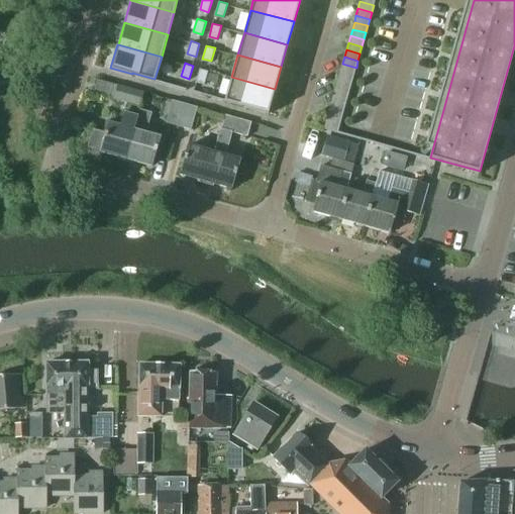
[(342,64),(340,71),(354,75),(356,68),(342,64)]
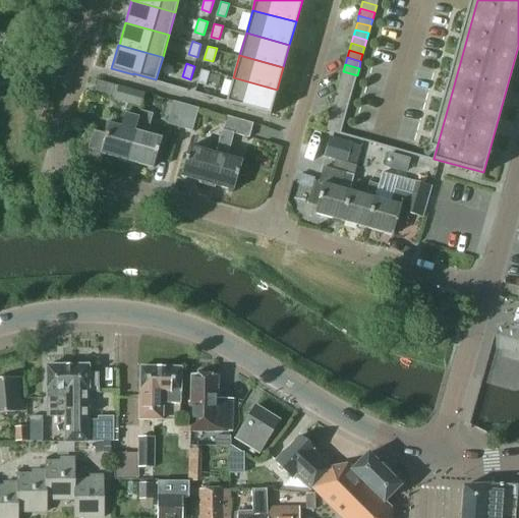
[(210,70),(202,68),(197,81),(207,83),(210,70)]
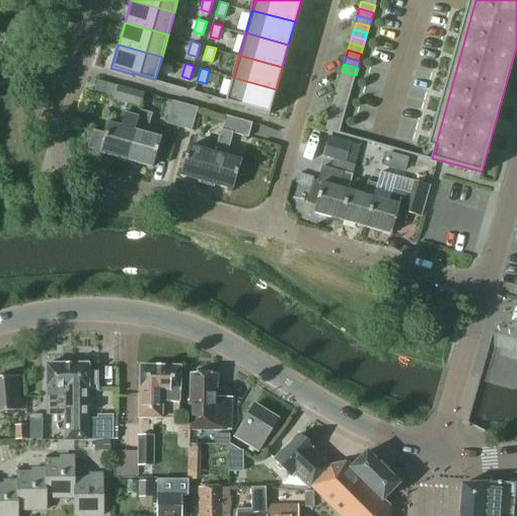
[(354,82),(356,75),(342,71),(340,78),(354,82)]
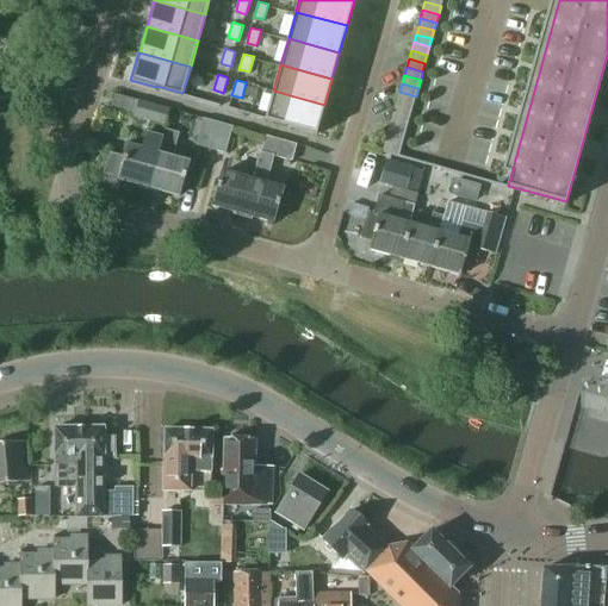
[(324,105),(273,91),(266,118),(292,125),(318,132),(326,105),(324,105)]
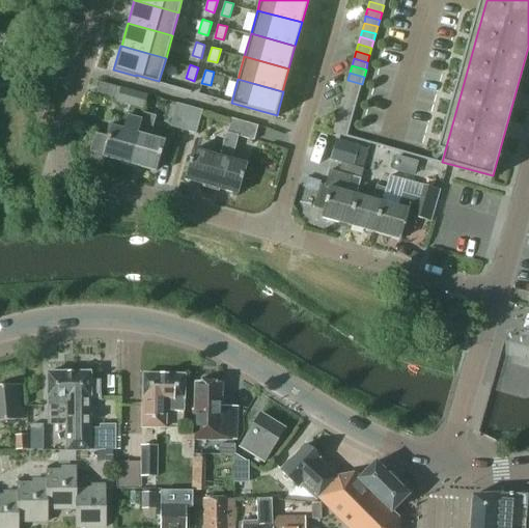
[(347,80),(345,87),(360,91),(362,84),(347,80)]
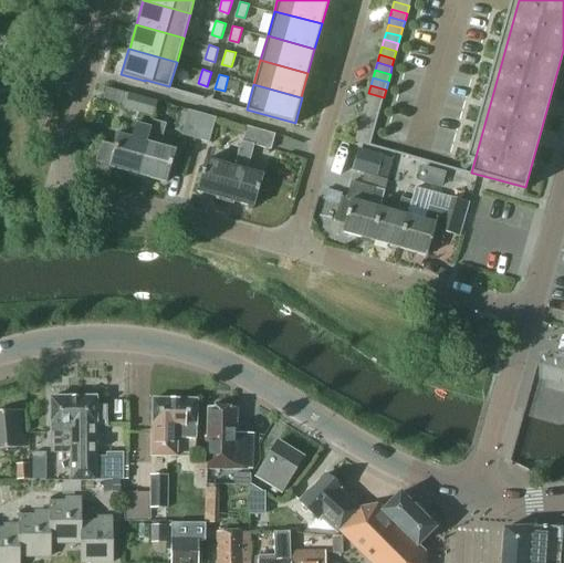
[(159,98),(131,91),(127,106),(155,114),(159,98)]
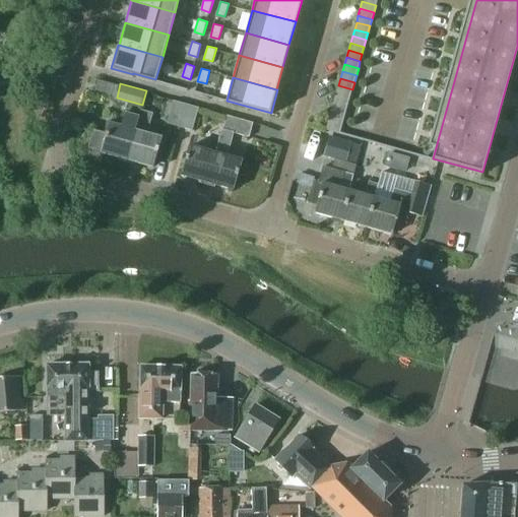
[(350,97),(352,89),(338,85),(336,92),(350,97)]
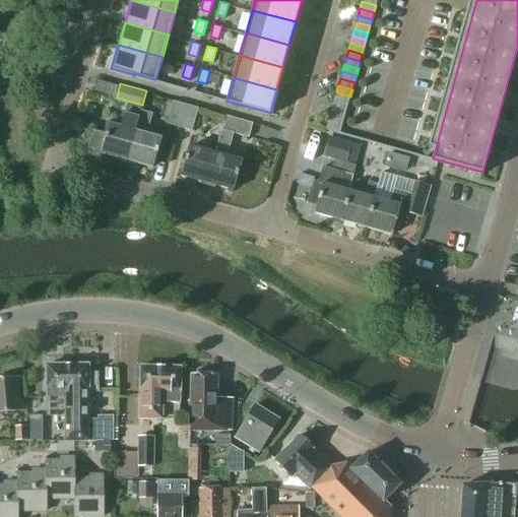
[(350,97),(336,92),(334,100),(348,104),(350,97)]
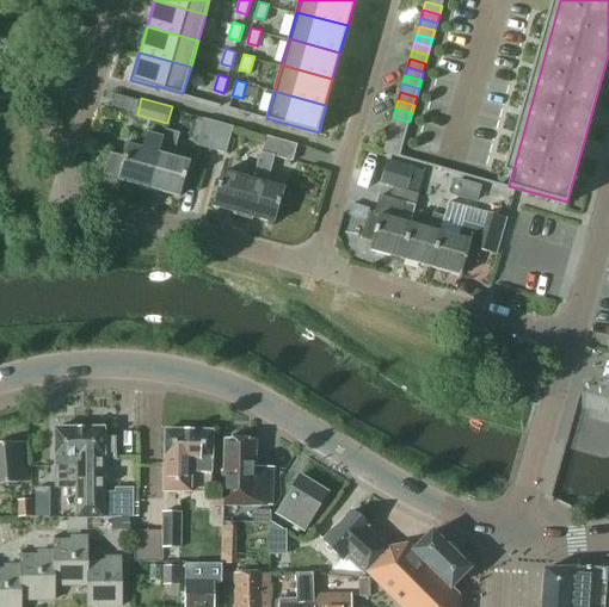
[(197,142),(213,147),(220,119),(205,116),(197,142)]
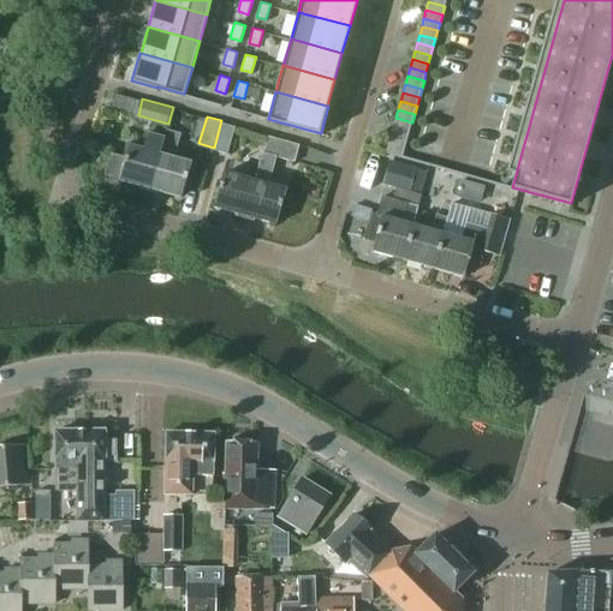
[(410,131),(412,123),(396,118),(393,126),(410,131)]
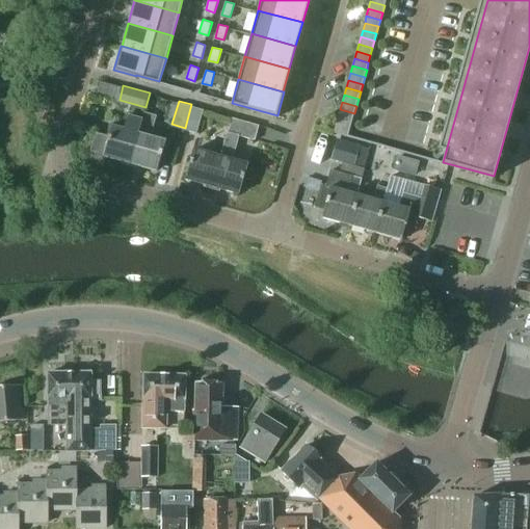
[(204,108),(191,104),(185,128),(197,131),(204,108)]
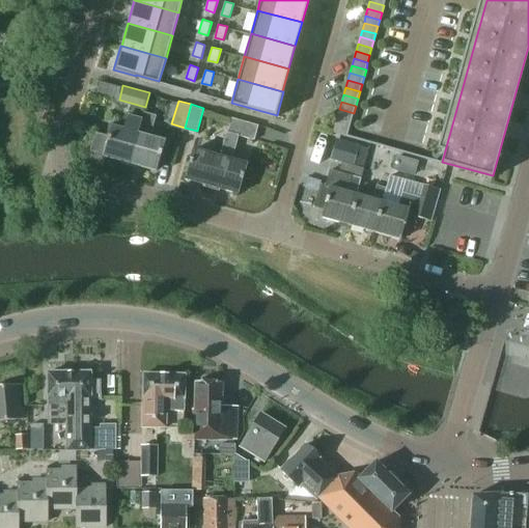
[(337,116),(352,120),(354,113),(339,109),(337,116)]
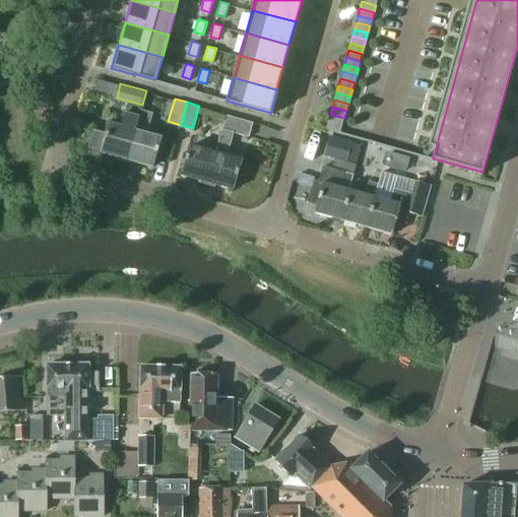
[(139,115),(128,157),(154,165),(163,136),(145,131),(151,111),(141,108),(139,115)]
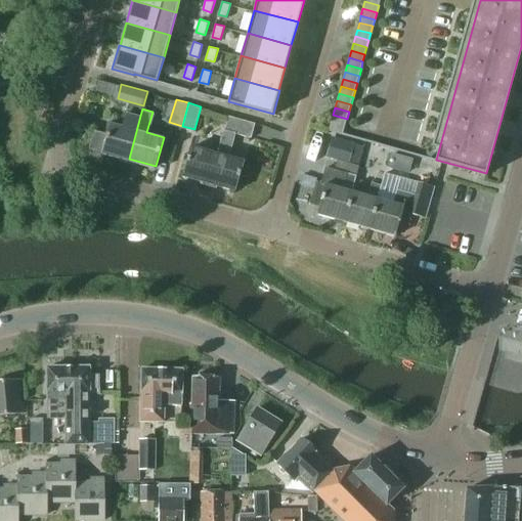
[(140,116),(127,112),(123,126),(111,122),(107,132),(95,129),(91,146),(103,149),(102,152),(129,159),(140,116)]
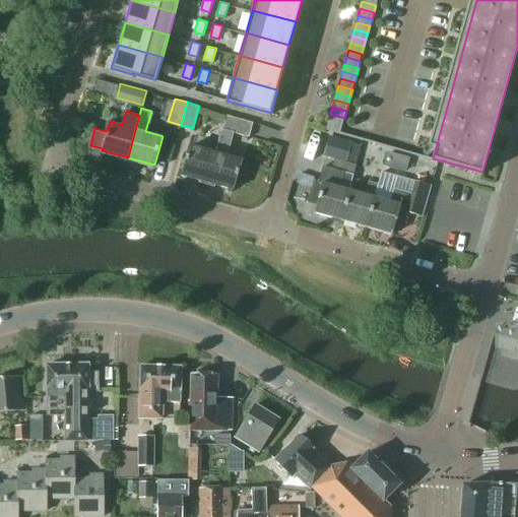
[(217,146),(208,180),(234,187),(242,158),(228,154),(235,131),(250,135),(254,121),(227,113),(222,127),(217,146)]
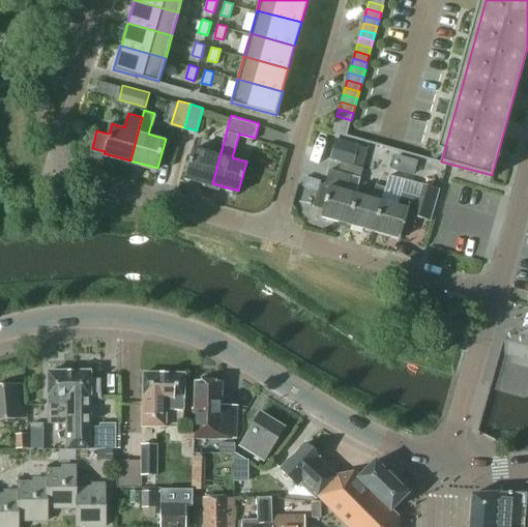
[(349,127),(351,120),(336,116),(334,123),(349,127)]
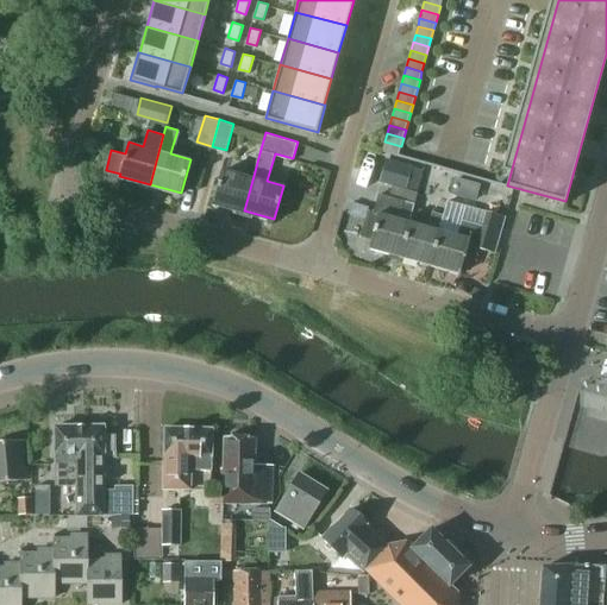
[(385,142),(382,150),(399,155),(401,146),(385,142)]
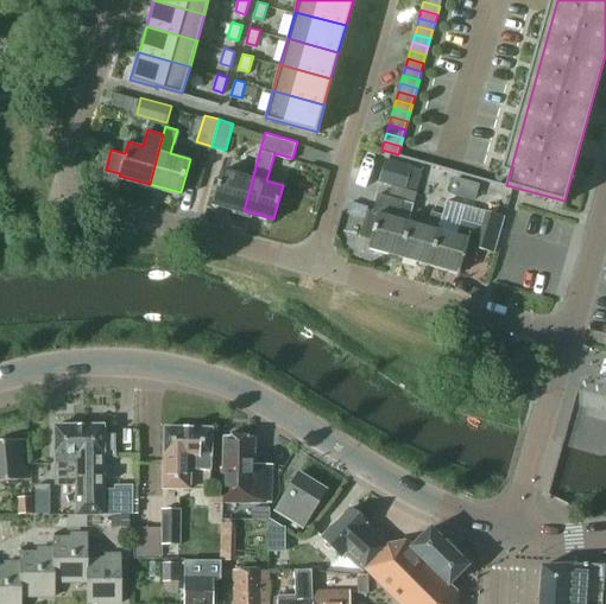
[(420,189),(425,167),(387,156),(380,178),(392,182),(420,189)]
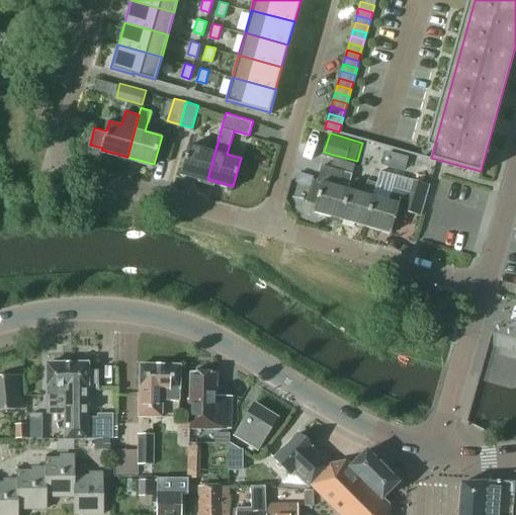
[(185,159),(181,171),(207,179),(217,146),(206,144),(205,148),(203,147),(188,143),(184,158),(185,159)]
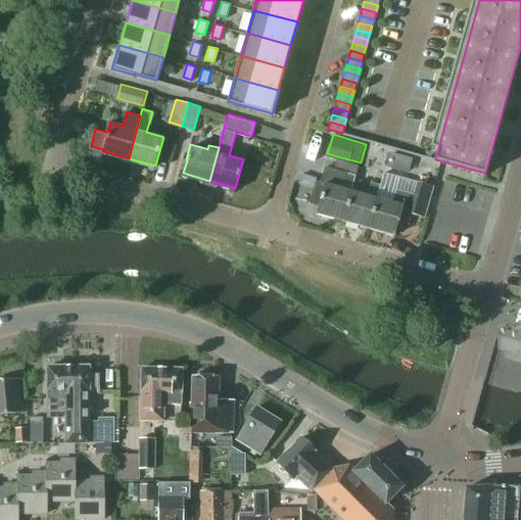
[(392,150),(388,163),(409,170),(413,155),(392,150)]
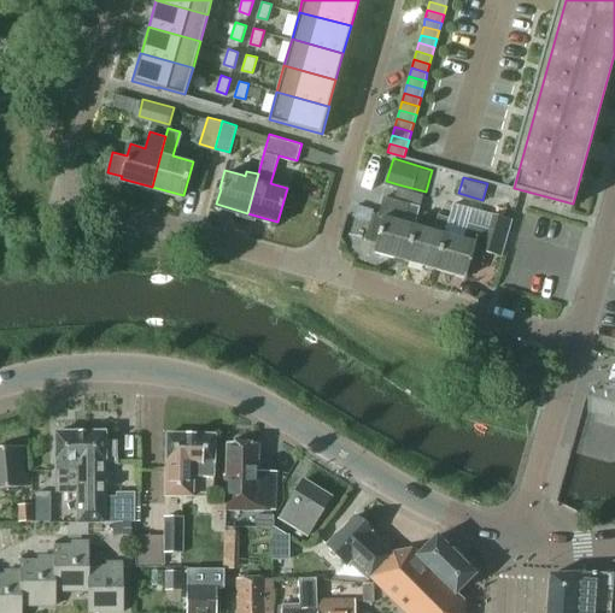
[(379,241),(376,251),(406,259),(416,224),(419,218),(426,192),(398,184),(394,196),(385,194),(379,212),(386,214),(379,241)]
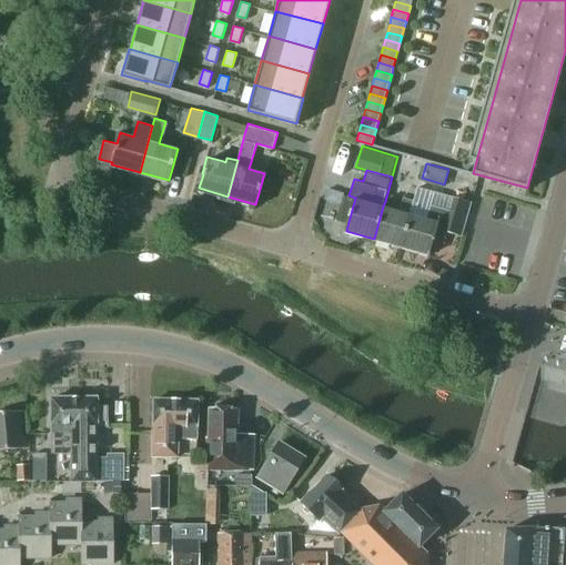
[(418,184),(414,199),(415,200),(402,246),(430,254),(434,238),(435,239),(435,236),(438,238),(444,234),(446,226),(464,231),(472,201),(454,195),(418,184)]
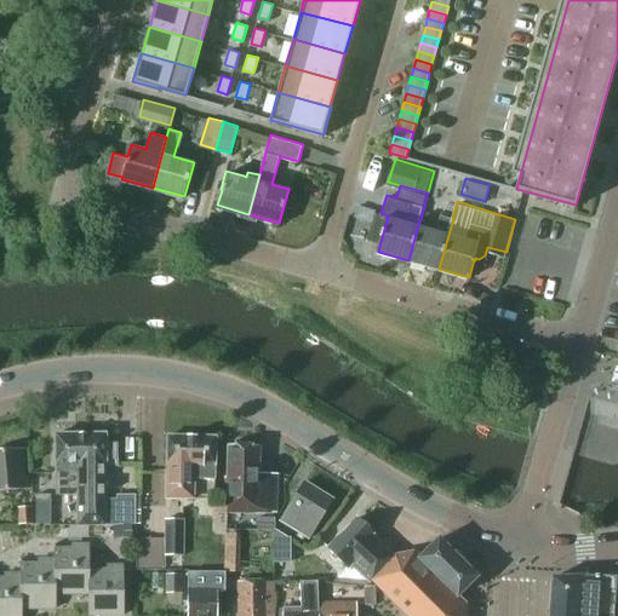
[(453,218),(452,217),(442,214),(438,231),(418,225),(408,260),(439,269),(453,218)]
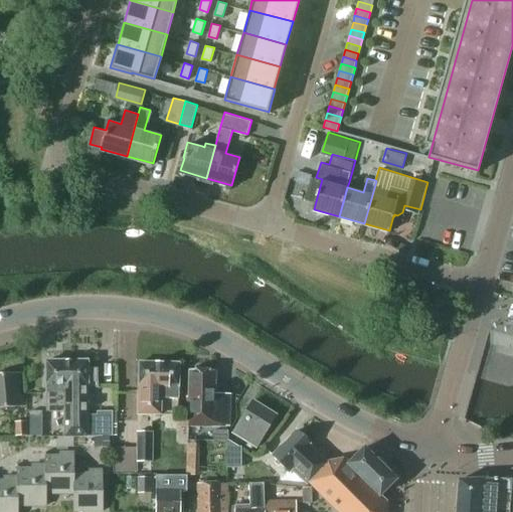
[(72,392),(71,358),(46,359),(46,408),(64,408),(64,435),(83,434),(83,423),(82,423),(82,414),(70,414),(70,392),(72,392)]
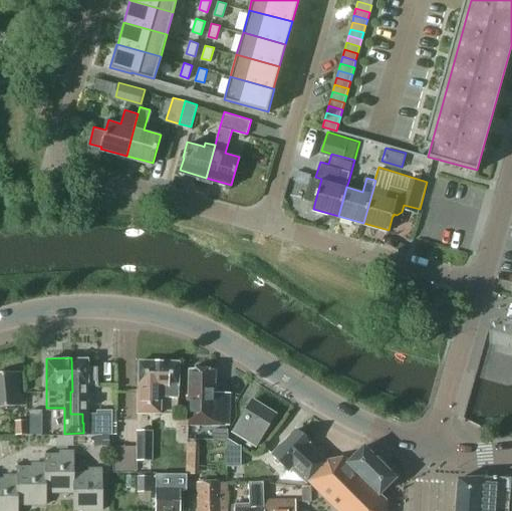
[(70,392),(70,414),(82,414),(82,423),(83,423),(83,433),(88,434),(88,433),(98,433),(113,433),(113,431),(114,409),(113,409),(97,409),(97,412),(87,412),(87,385),(98,385),(98,365),(88,365),(87,357),(71,357),(72,392),(70,392)]
